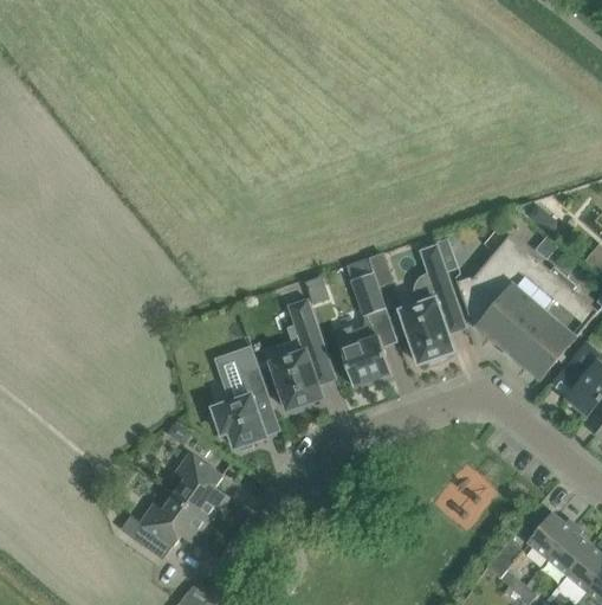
[(535,205),(525,216),(548,236),(554,229),(552,220),(535,205)]
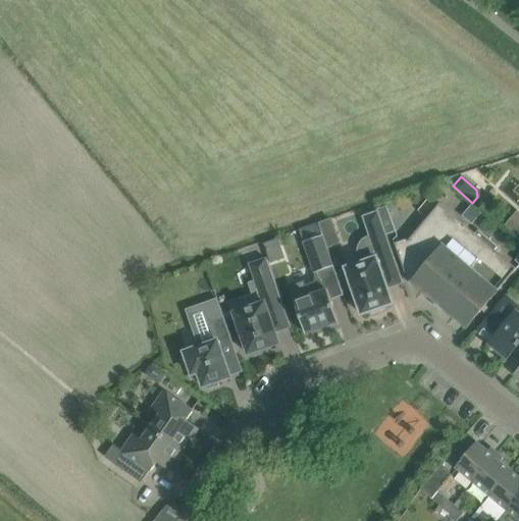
[(404,276),(464,326),(514,267),(491,249),(495,246),(475,229),(473,232),(436,203),(405,240),(404,239),(393,242),(392,242),(404,276)]
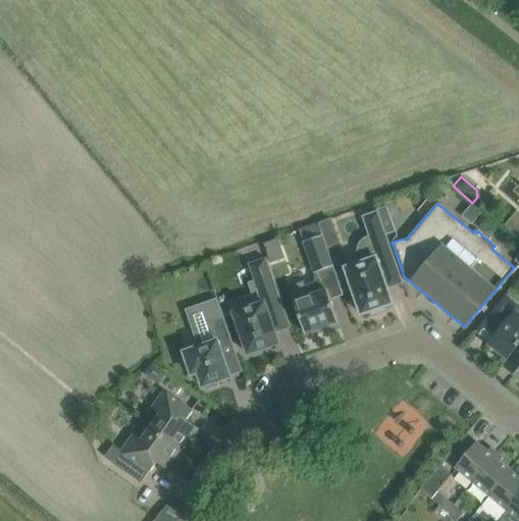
[(459,214),(469,223),(479,212),(469,203),(459,214)]
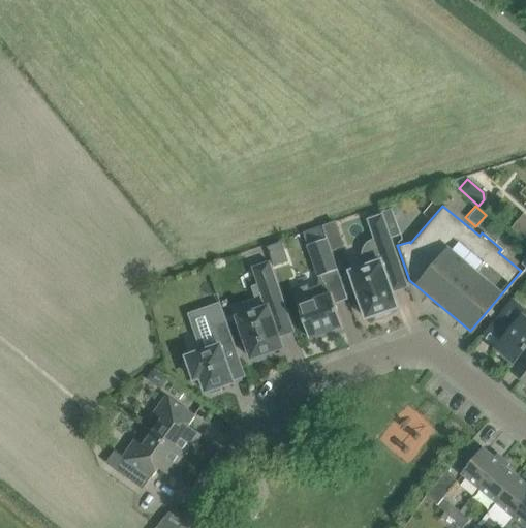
[(380,211),(389,237),(398,234),(390,208),(380,211)]
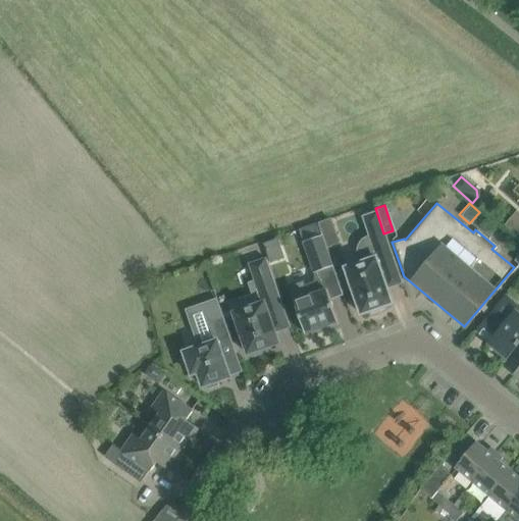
[(383,233),(375,208),(374,208),(375,211),(361,216),(368,237),(366,237),(361,241),(357,247),(356,253),(358,259),(359,261),(344,267),(346,274),(343,275),(347,289),(351,288),(359,313),(368,311),(369,314),(382,309),(381,306),(391,303),(376,262),(392,257),(383,233)]
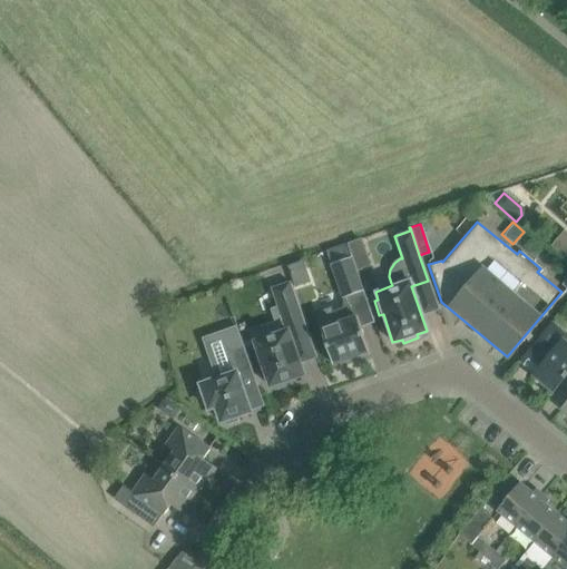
[(566,232),(564,229),(550,246),(566,260),(566,232)]
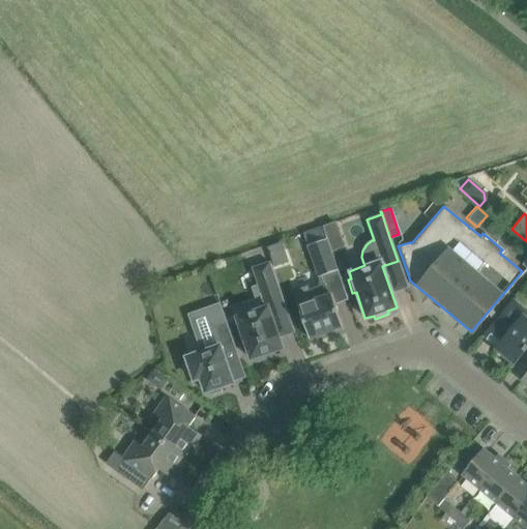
[(320,225),(301,232),(305,244),(325,238),(320,225)]
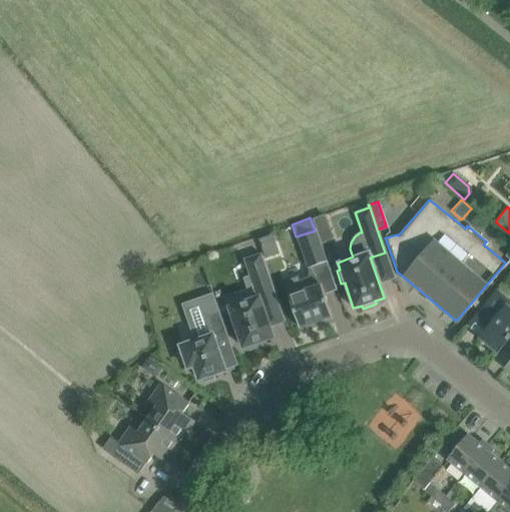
[(315,230),(296,236),(306,267),(325,261),(315,230)]
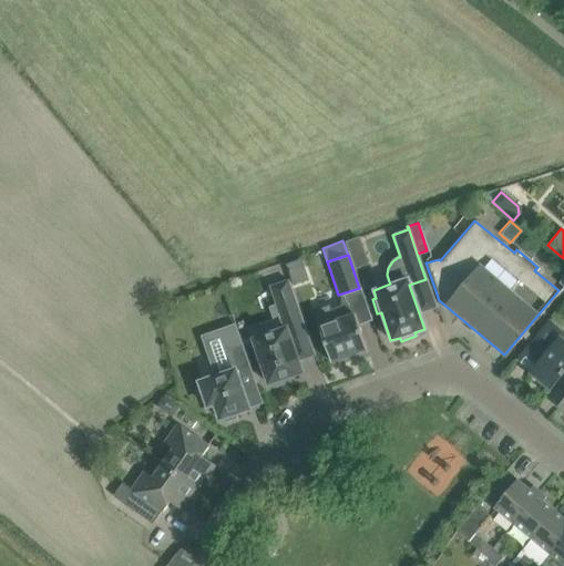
[(305,331),(287,280),(269,287),(276,306),(269,308),(274,320),(263,323),(267,333),(252,339),(267,383),(300,372),(288,337),(305,331)]
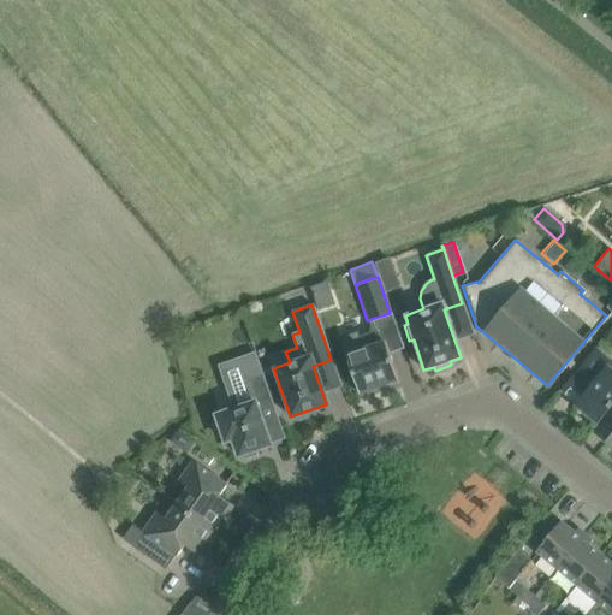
[(356,330),(336,337),(342,355),(344,354),(358,394),(397,380),(382,341),(378,327),(358,335),(356,330)]
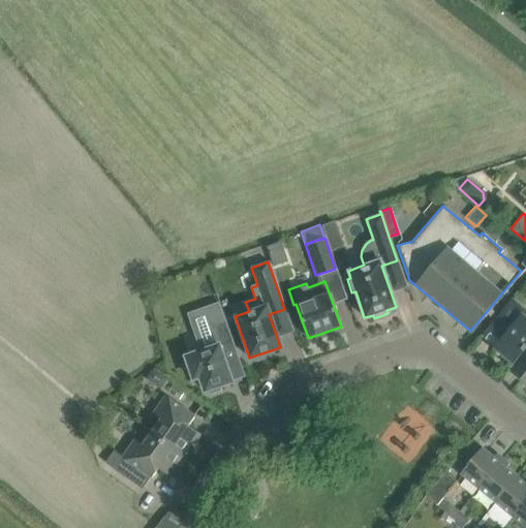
[(521,351),(525,344),(525,312),(509,299),(491,321),(492,322),(493,320),(505,331),(493,346),(497,349),(496,350),(512,363),(521,351)]
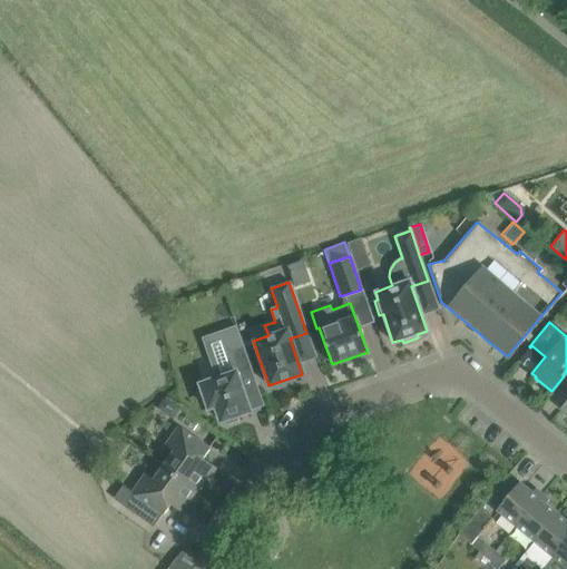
[(201,389),(197,392),(201,402),(205,403),(206,403),(207,408),(214,405),(220,421),(222,420),(222,421),(225,423),(235,420),(236,415),(250,411),(244,396),(257,391),(241,343),(235,325),(220,331),(226,349),(232,365),(214,372),(215,378),(198,383),(201,388),(201,389)]
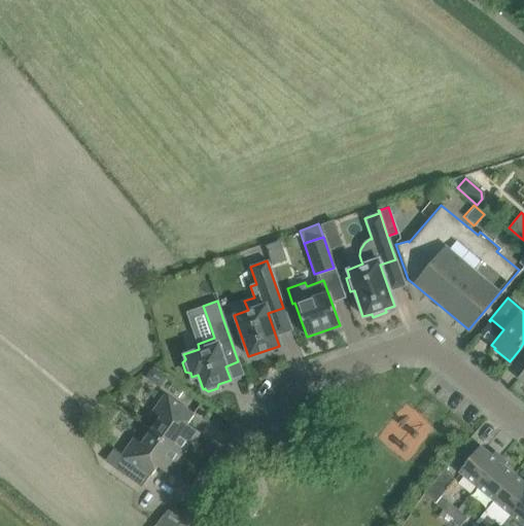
[(144,378),(158,387),(166,376),(152,365),(144,378)]
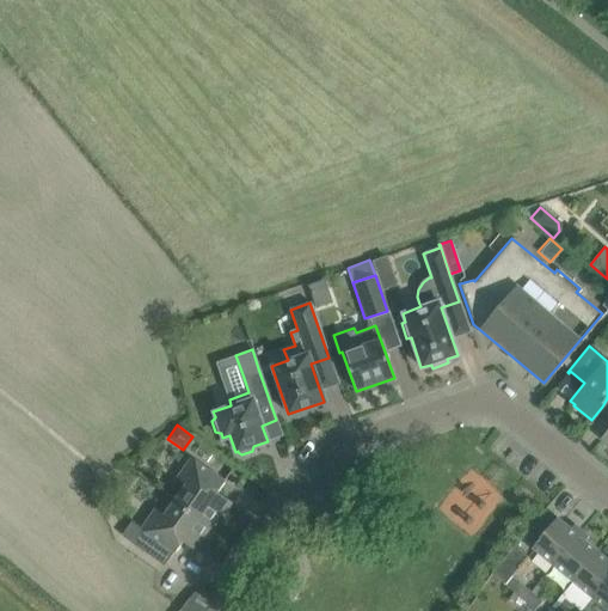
[(173,500),(209,525),(220,509),(223,512),(231,501),(216,492),(223,481),(189,457),(174,477),(184,483),(173,500)]
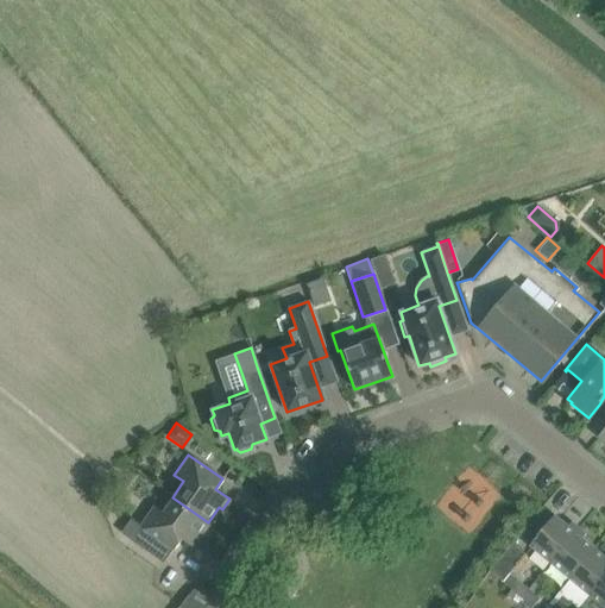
[(102,491),(94,481),(82,490),(92,501),(102,491)]
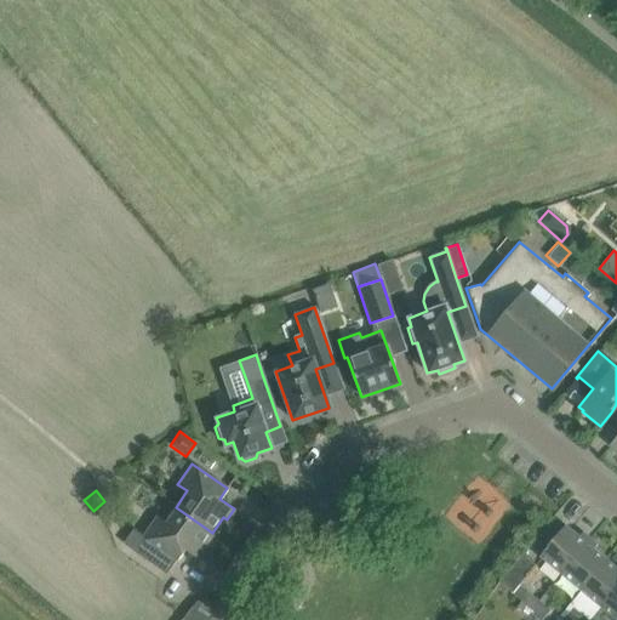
[(203,547),(212,533),(176,507),(165,522),(155,516),(141,536),(176,561),(183,550),(198,559),(205,550),(203,547)]
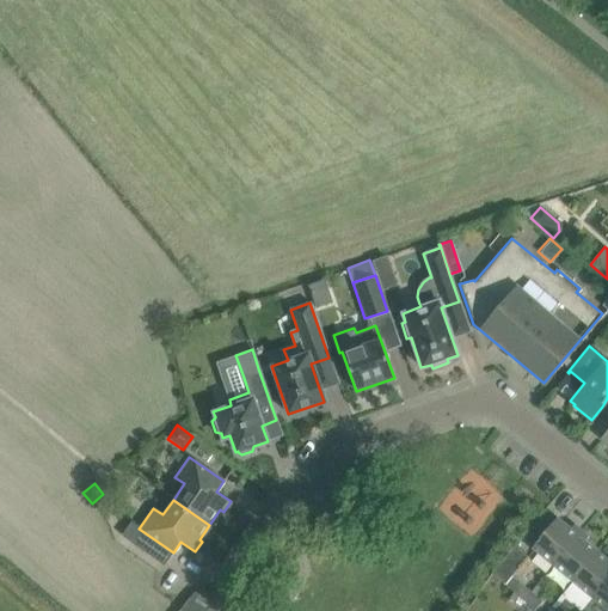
[(530,547),(551,564),(576,535),(556,517),(530,547)]
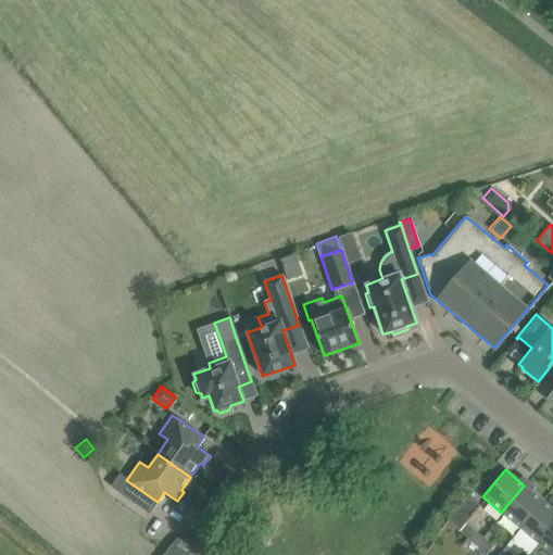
[(519,527),(542,500),(524,486),(501,513),(519,527)]
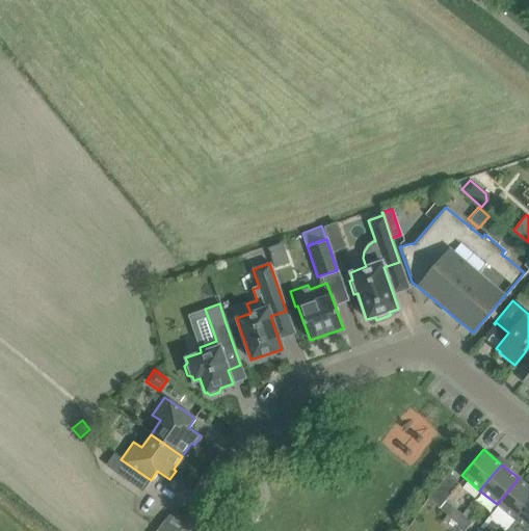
[(457,483),(446,474),(446,473),(426,498),(438,507),(446,514),(453,521),(460,512),(444,500),(457,483)]
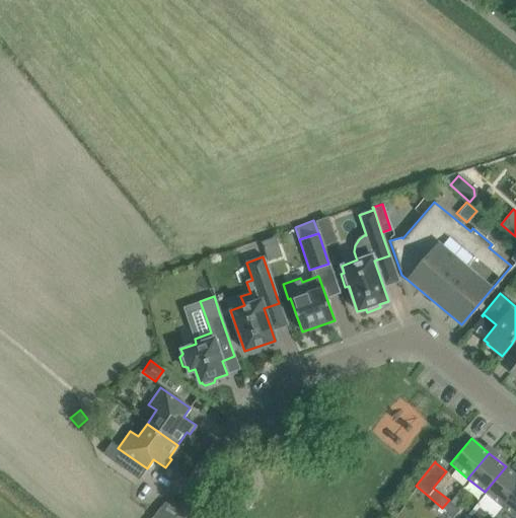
[(501,506),(515,488),(515,475),(506,466),(485,492),(501,506)]
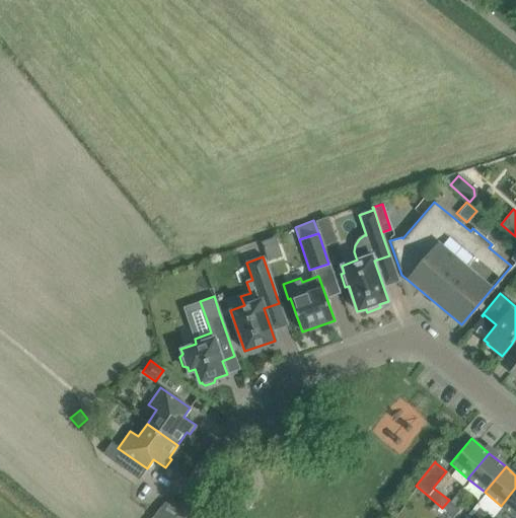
[(515,517),(515,488),(501,506),(515,517)]
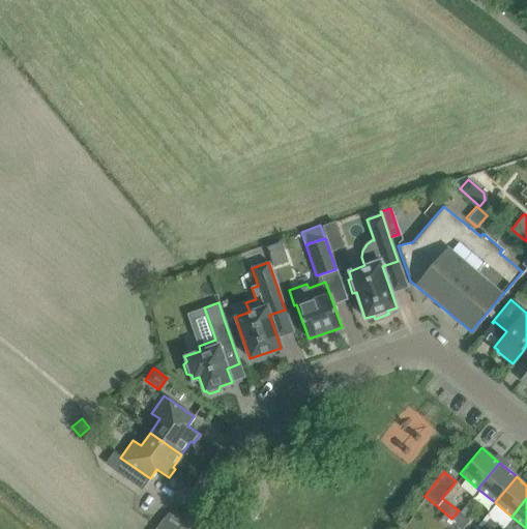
[(176,527),(182,516),(172,509),(166,521),(176,527)]
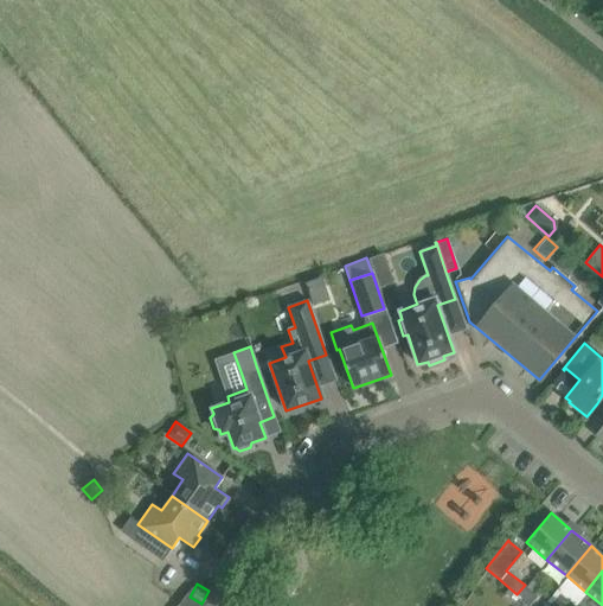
[(517,594),(528,605),(537,595),(525,585),(517,594)]
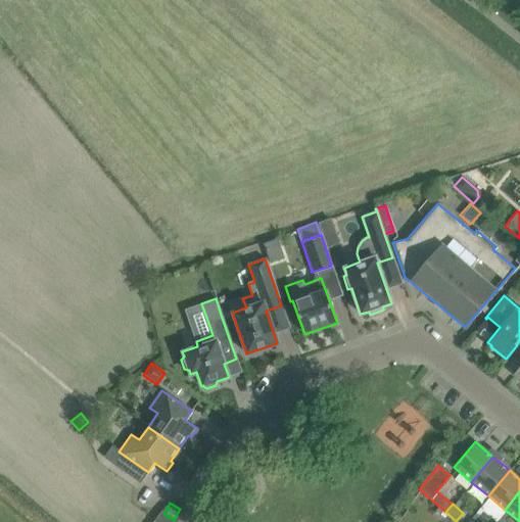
[(175,520),(174,521),(187,521),(189,519),(190,518),(191,515),(180,509),(174,520),(175,520)]
